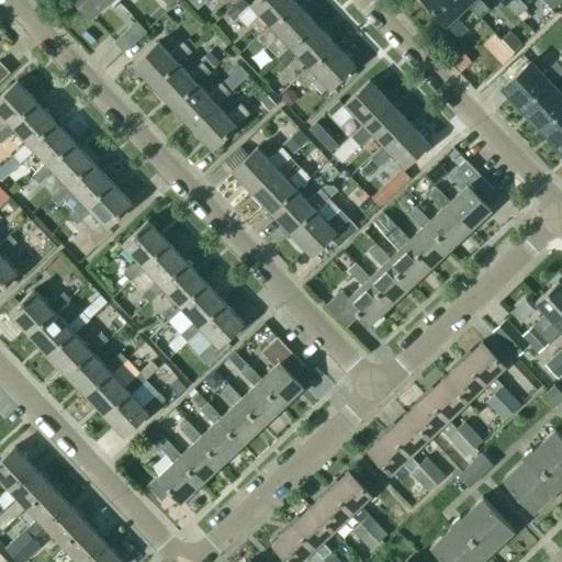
[(111,9),(116,3),(113,0),(75,0),(90,17),(105,2),(111,9)]
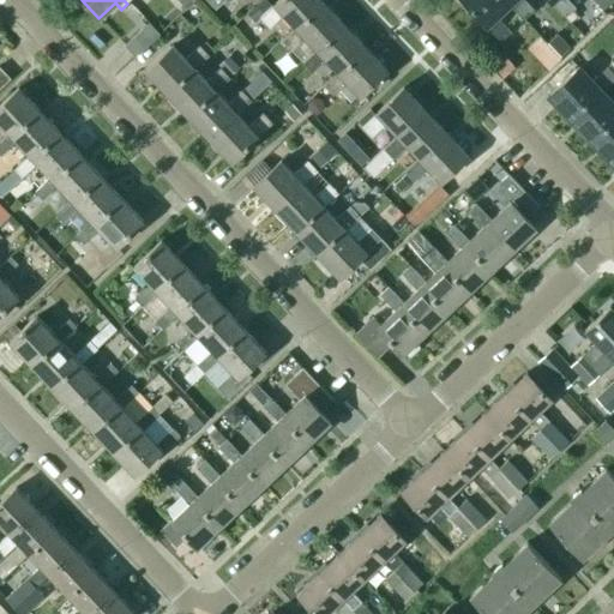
[(173,0),(185,12),(197,1),(196,0),(173,0)]
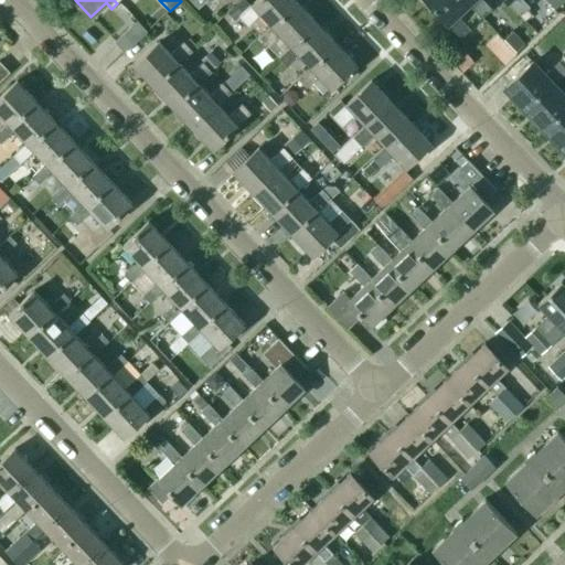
[(188,0),(196,9),(206,0),(188,0)]
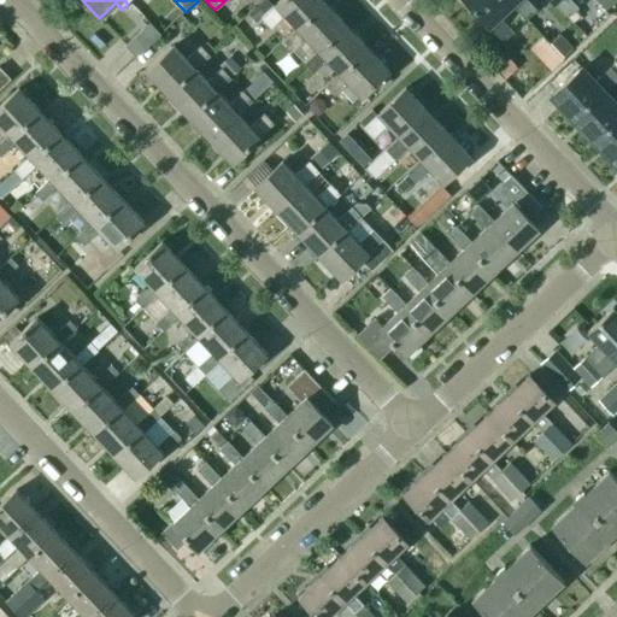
[(283,17),(295,29),(295,30),(323,4),(318,0),(281,0),(260,19),(270,29),(283,17)]
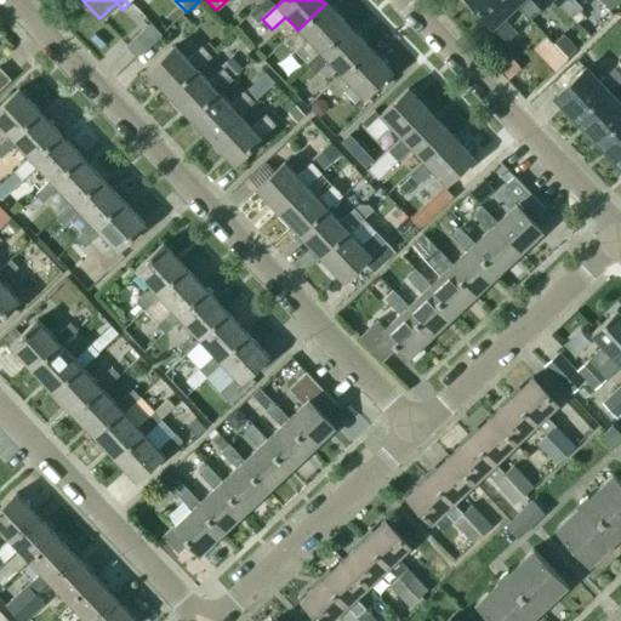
[(502,17),(516,5),(516,4),(511,0),(467,0),(507,43),(517,33),(502,17)]
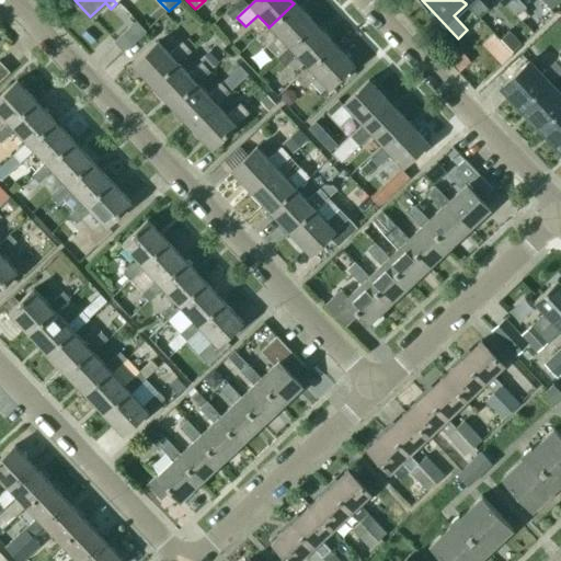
[(479,0),(461,0),(466,3),(466,4),(479,19),(489,10),(479,0)]
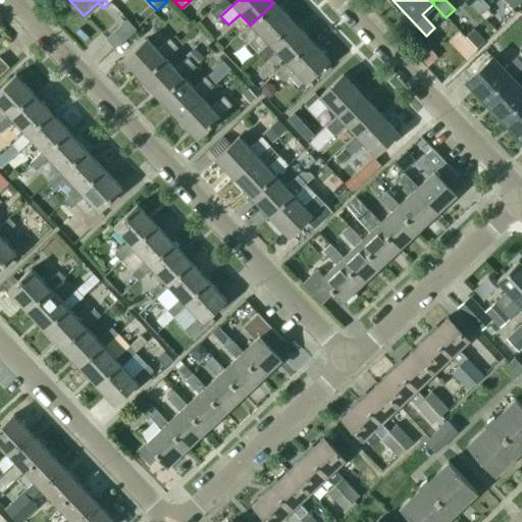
[(466,0),(468,2),(479,14),(480,14),(488,7),(481,0),(466,0)]
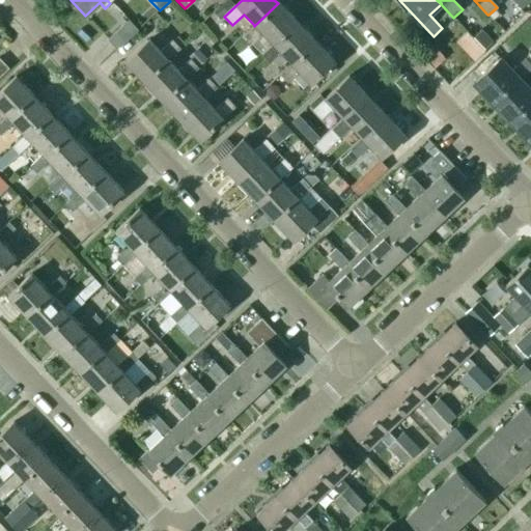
[(480,21),(487,15),(476,2),(469,9),(480,21)]
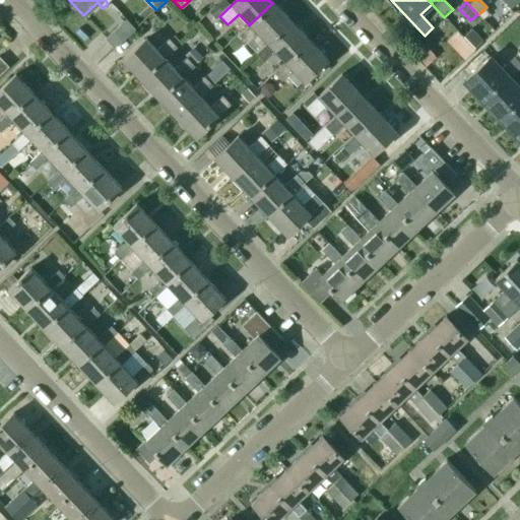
[(290,22),(272,3),(249,25),(249,24),(237,36),(245,45),(257,34),(267,44),(290,22)]
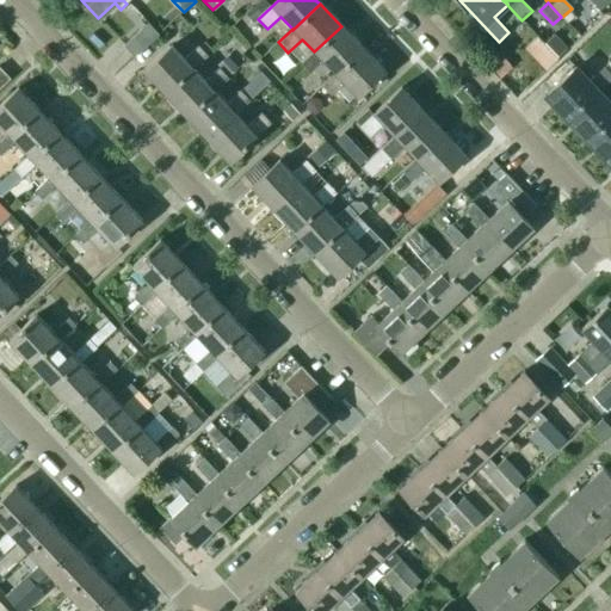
[(134,57),(158,36),(147,25),(124,47),(134,57)]
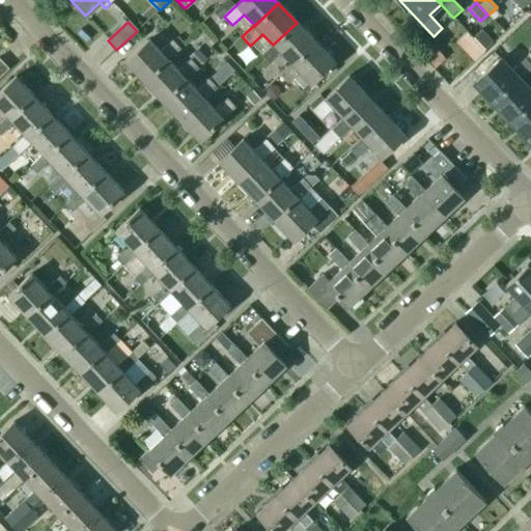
[(273,45),(260,55),(269,64),(281,53),(291,64),(314,43),(297,23),(273,45)]
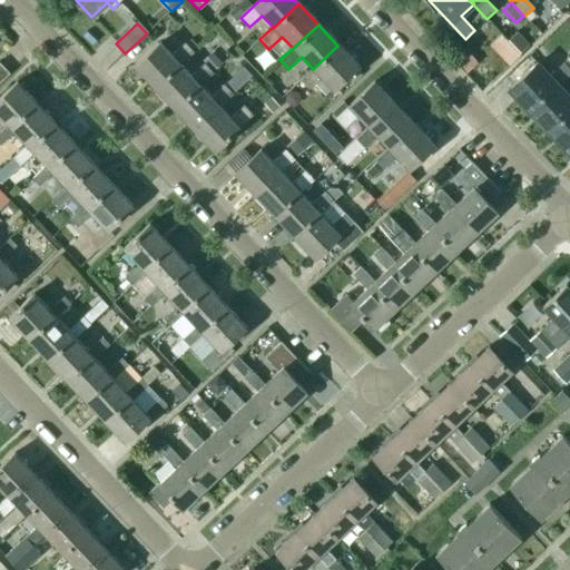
[(507,38),(494,50),(508,65),(521,53),(512,45),(507,38)]
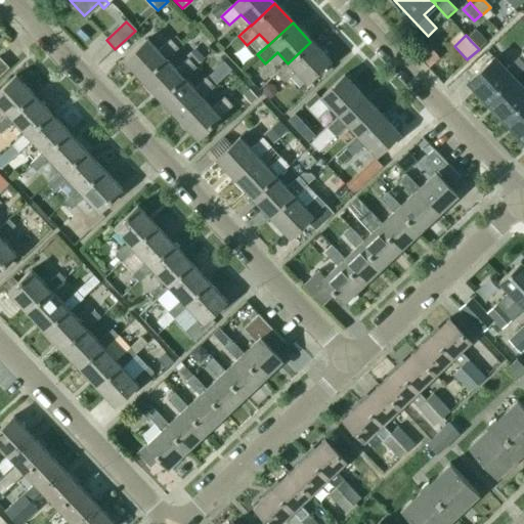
[(165,60),(165,61),(177,50),(169,41),(157,52),(146,41),(124,61),(142,81),(165,60)]
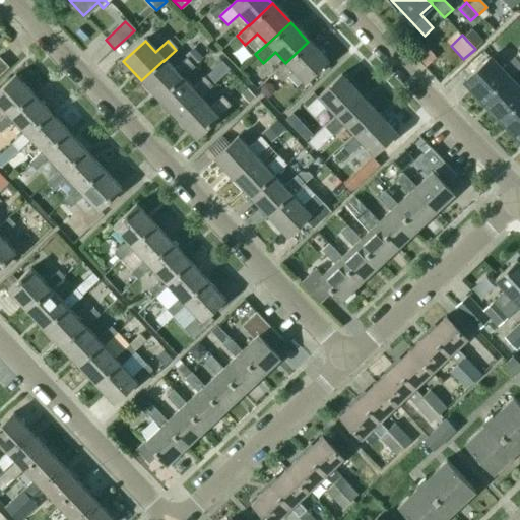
[(285,63),(273,73),(281,82),(294,71),(304,82),(326,61),(308,42),(285,63)]
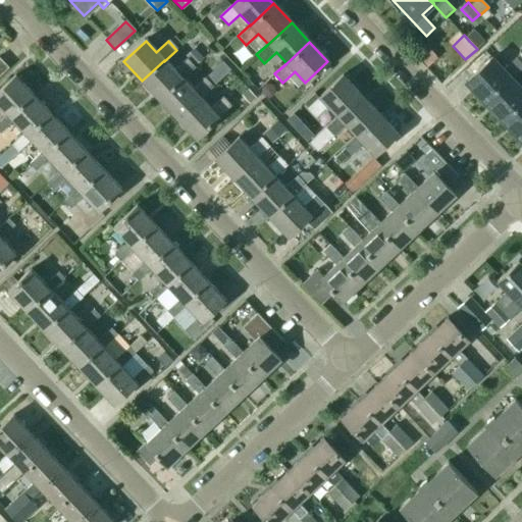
[(188,57),(195,64),(203,57),(202,56),(201,55),(194,47),(186,55),(188,57)]
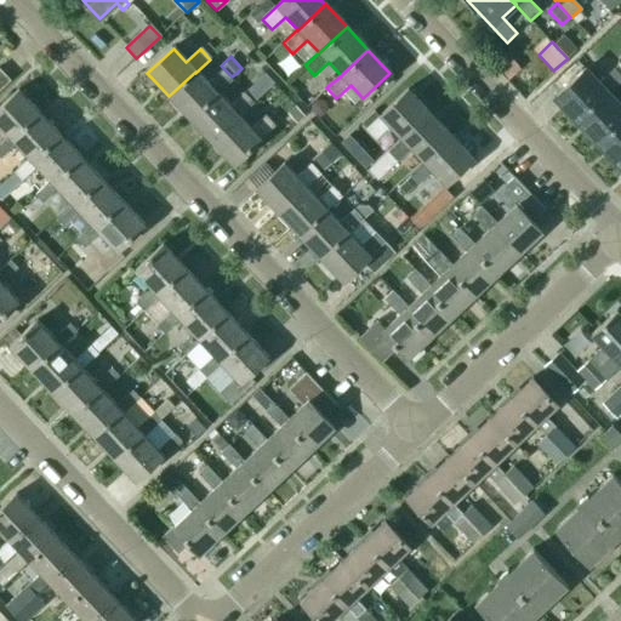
[(514,85),(517,89),(518,90),(533,77),(529,73),(513,56),(507,62),(500,69),(514,85)]
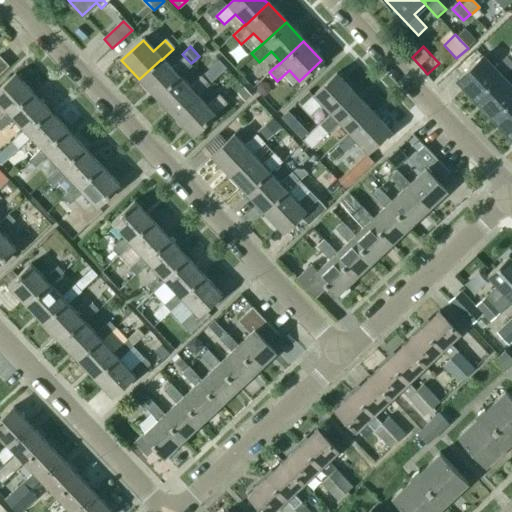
[(457,80),(476,100),(500,76),(501,77),(511,66),(511,64),(505,57),(493,68),(482,57),(457,80)]
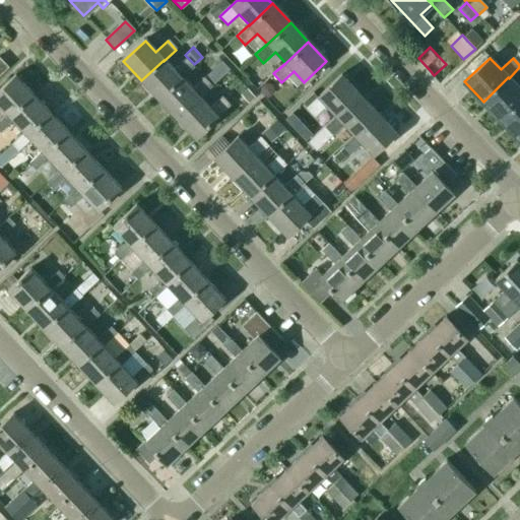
[(173,70),(164,61),(164,60),(141,80),(159,101),(181,79),(193,67),(185,59),(173,70)]
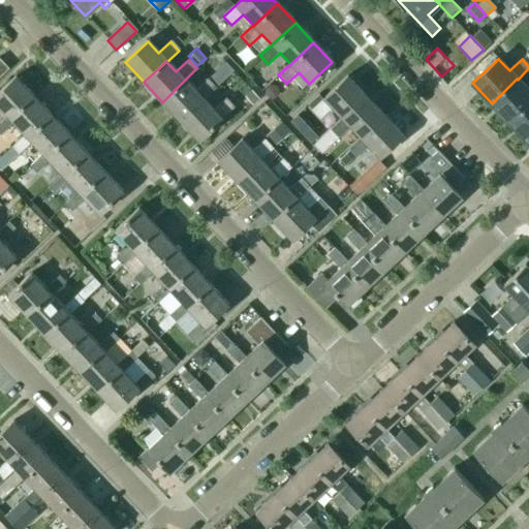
[(213,74),(209,78),(216,86),(223,79),(216,71),(213,74)]
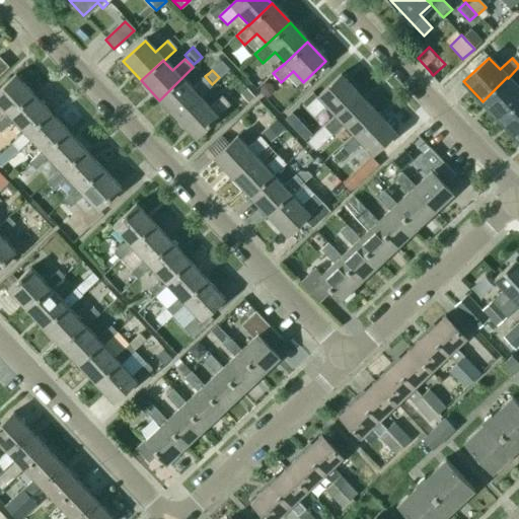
[(325,105),(336,116),(358,94),(340,75),(306,107),(314,116),(325,105)]
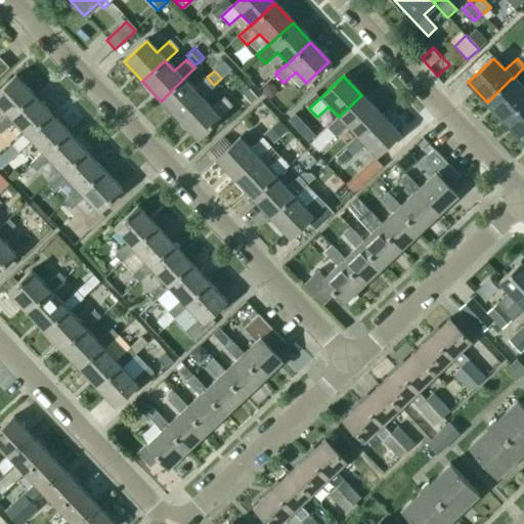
[(0,132),(1,133),(14,121),(11,117),(33,96),(15,77),(0,90),(0,104),(8,114),(0,121),(0,132)]
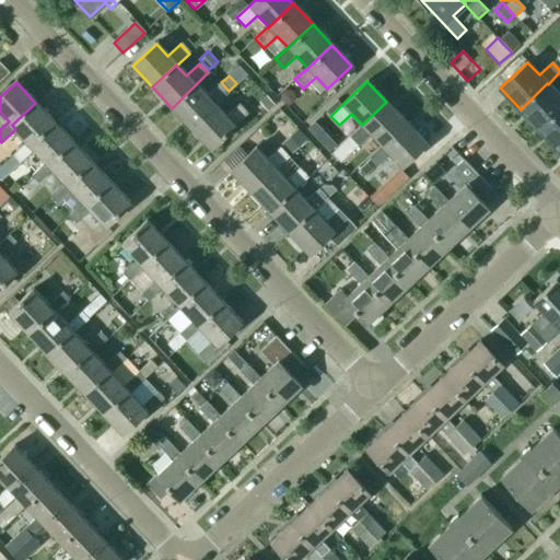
[(559,111),(559,94),(559,96),(548,84),(547,83),(521,109),(540,130),(559,111)]
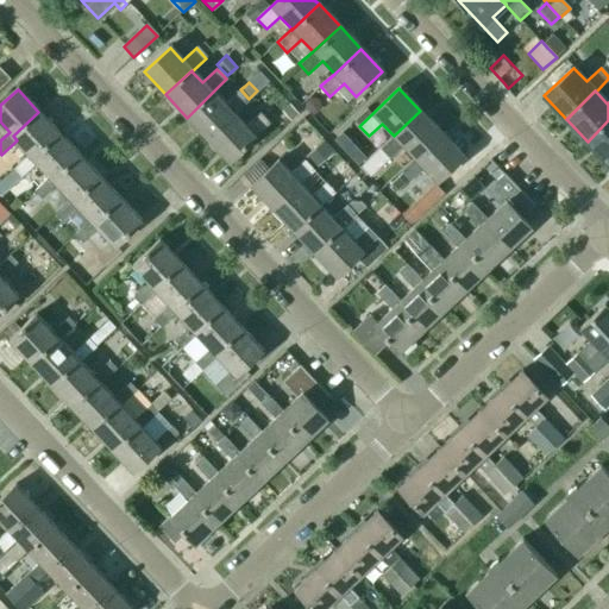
[(233,115),(248,102),(238,92),(224,106),(212,93),(187,118),(207,139),(233,115)]
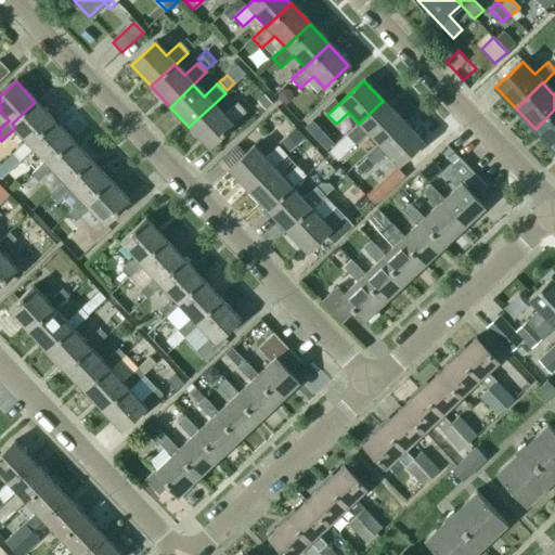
[(263,95),(257,101),(266,110),(267,108),(272,104),(263,94),(263,95)]
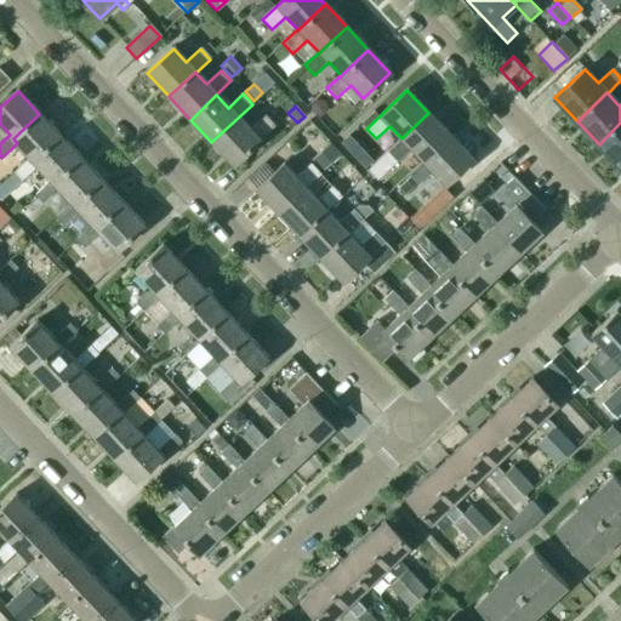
[(402,138),(387,152),(397,161),(410,148),(423,160),(409,175),(410,175),(450,136),(428,113),(402,138)]
